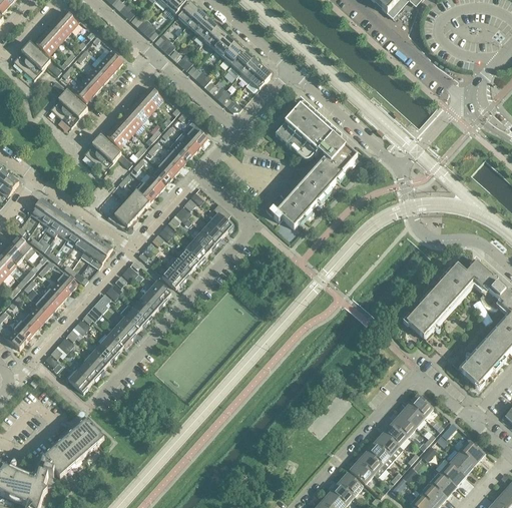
[(0,11),(8,3),(5,0),(0,0),(0,11)]
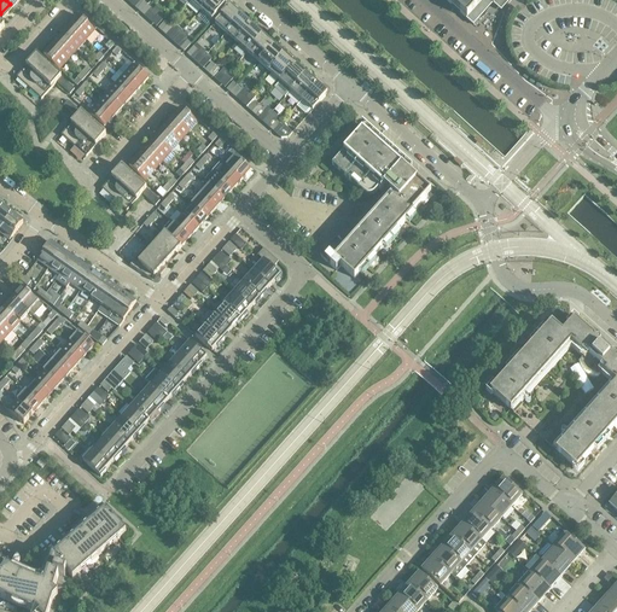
[(139,7),(144,11),(150,3),(147,0),(145,0),(139,7)]
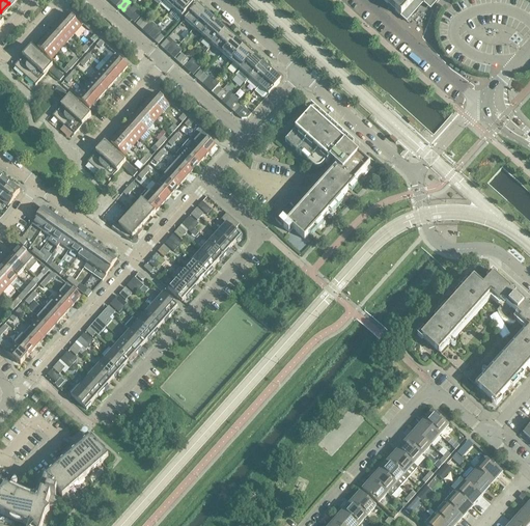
[(174,0),(171,4),(180,12),(191,0),(174,0)]
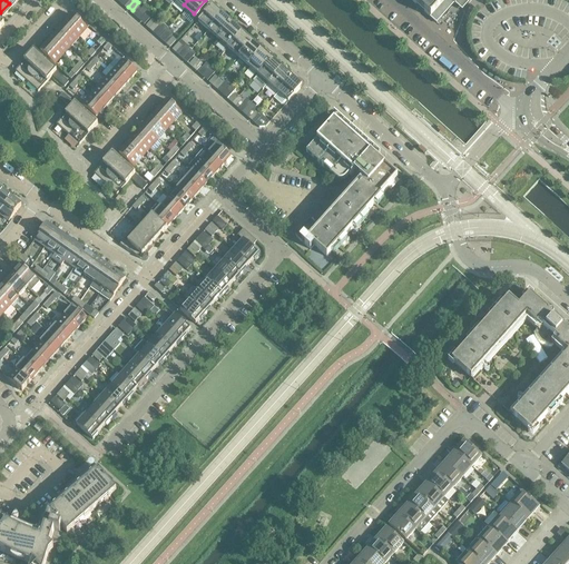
[(415,0),(435,18),(437,18),(434,16),(447,3),(444,1),(445,0),(415,0)]
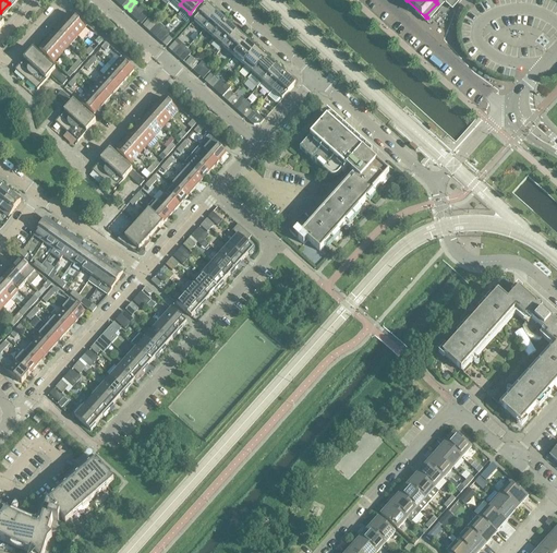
[(193,15),(203,25),(216,11),(210,5),(209,7),(205,2),(193,15)]
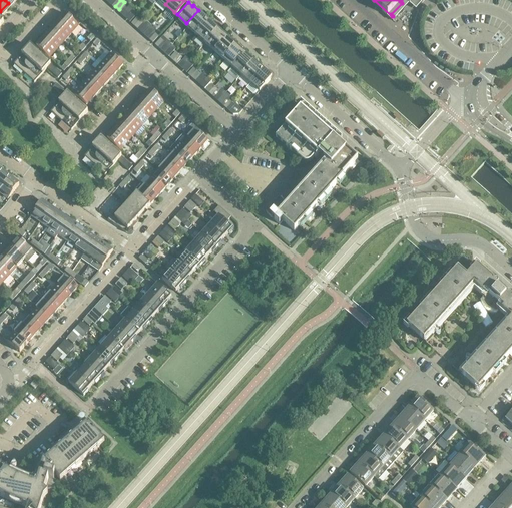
[(64,9),(57,18),(70,29),(77,21),(64,9)]
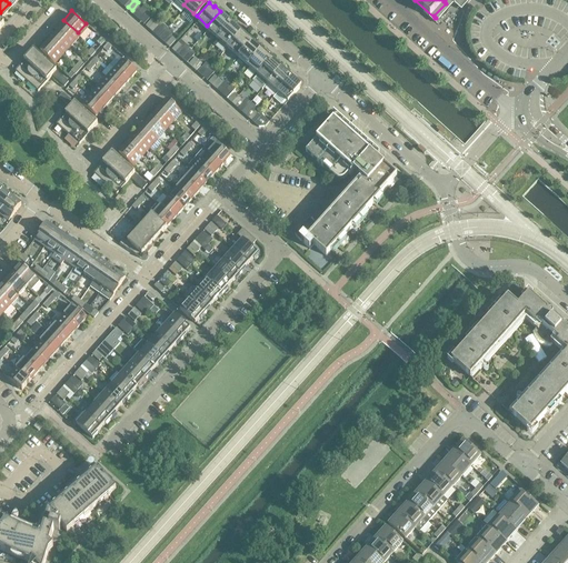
[(220,11),(207,26),(217,34),(229,20),(225,17),(225,16),(220,11)]
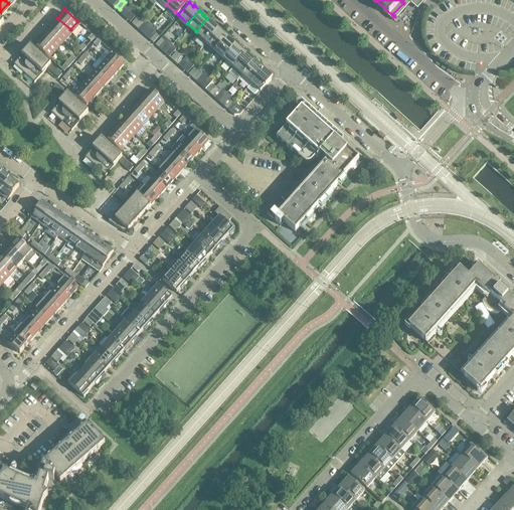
[(134,21),(140,15),(136,13),(131,19),(134,21)]
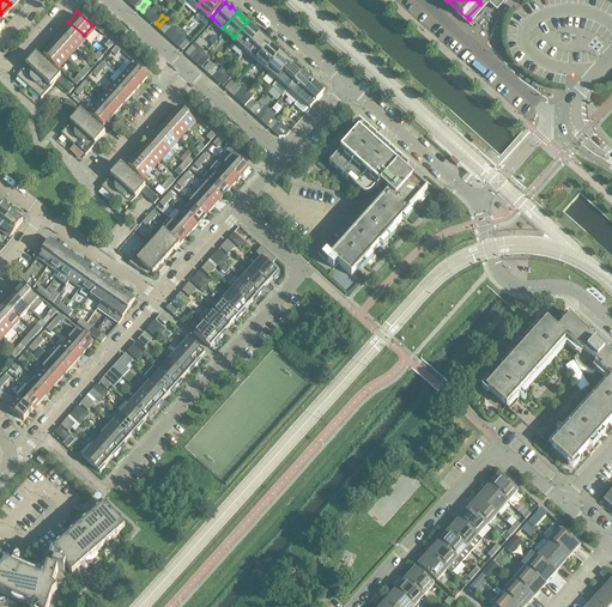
[(159,25),(163,30),(170,22),(167,18),(159,25)]
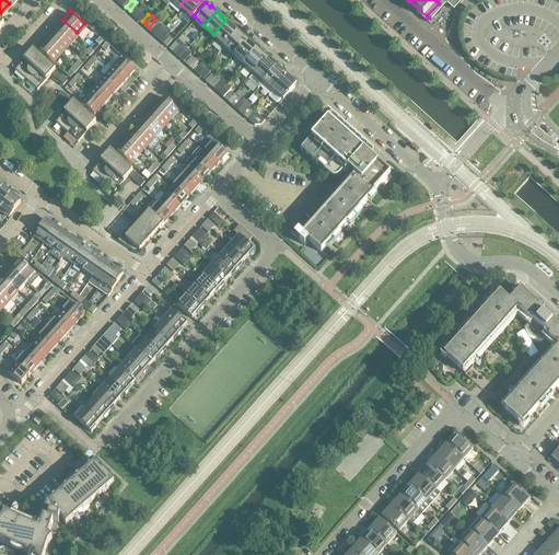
[(77,32),(62,20),(55,27),(69,41),(77,32)]
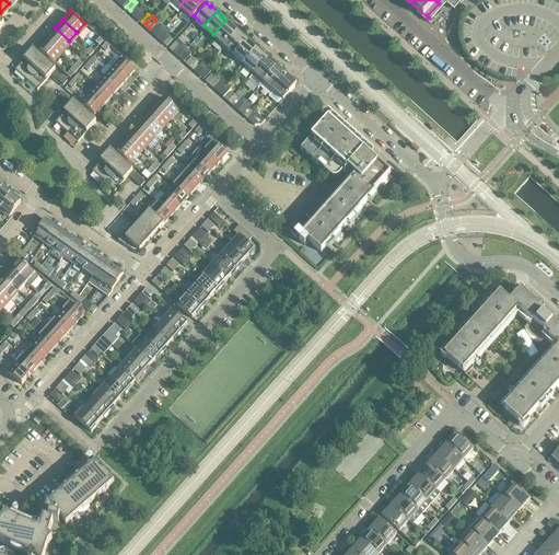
[(225,20),(213,34),(223,43),(236,27),(231,23),(230,24),(225,20)]
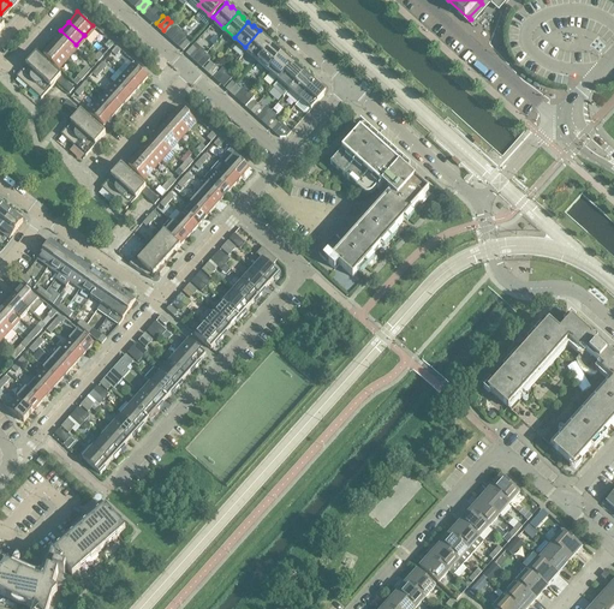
[(76,45),(60,30),(52,40),(67,53),(76,45)]
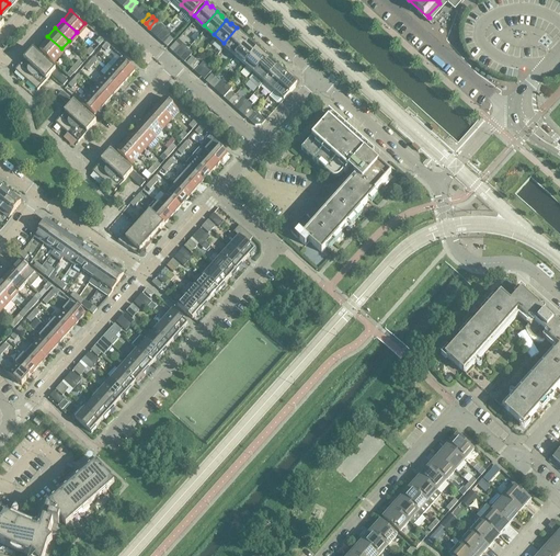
[(237,27),(224,43),(233,52),(246,37),(241,33),(237,27)]
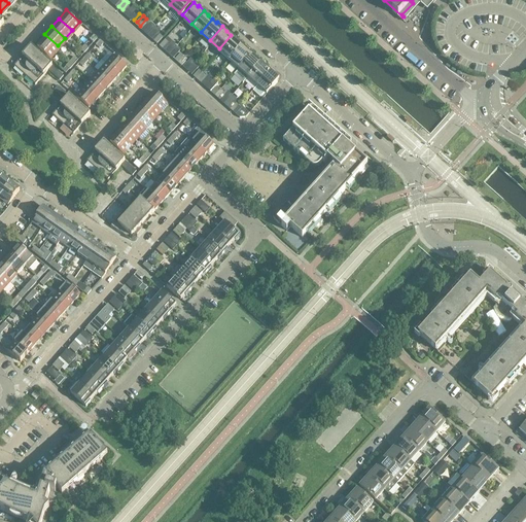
[(155,39),(162,33),(159,30),(152,36),(155,39)]
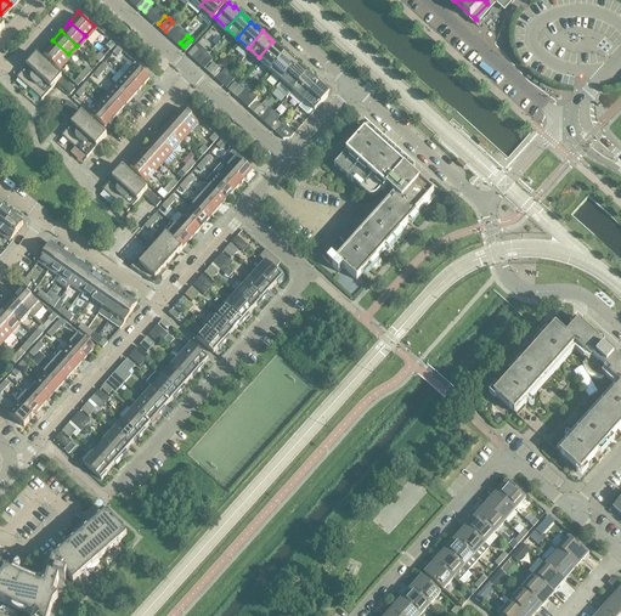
[(68,54),(52,40),(40,55),(50,63),(54,60),(58,65),(68,54)]
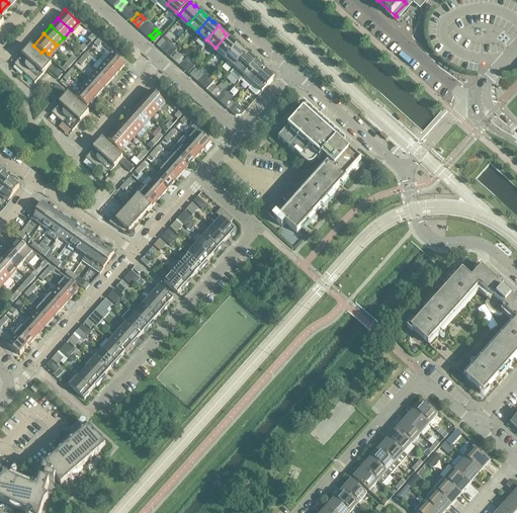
[(164,37),(161,34),(156,40),(159,44),(164,37)]
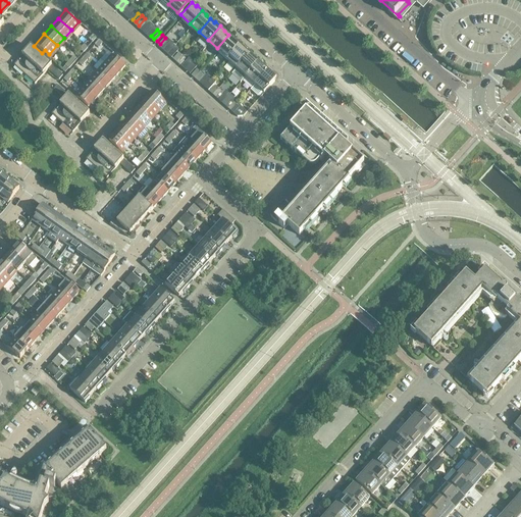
[(228,35),(217,48),(225,56),(238,42),(233,38),(232,39),(228,35)]
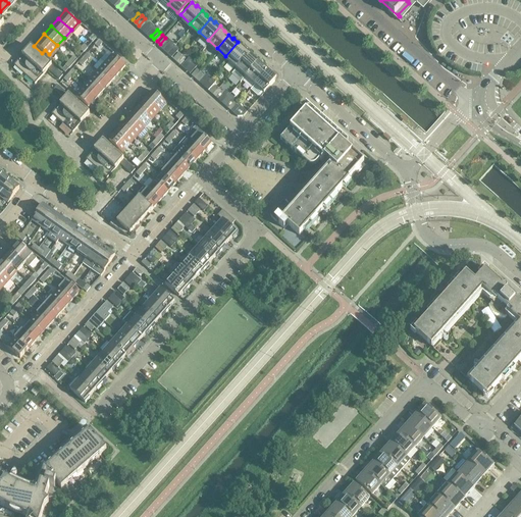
[(238,42),(225,56),(227,57),(225,60),(230,64),(232,62),(235,64),(246,51),(242,48),(243,47),(238,42)]
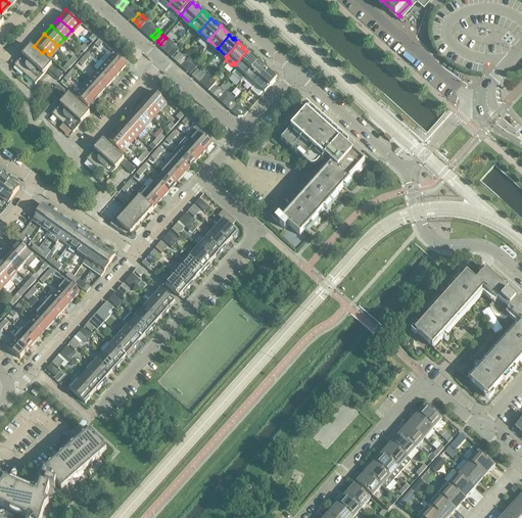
[(42,53),(34,46),(30,43),(13,60),(34,79),(46,64),(57,75),(61,71),(50,60),(50,61),(42,53)]
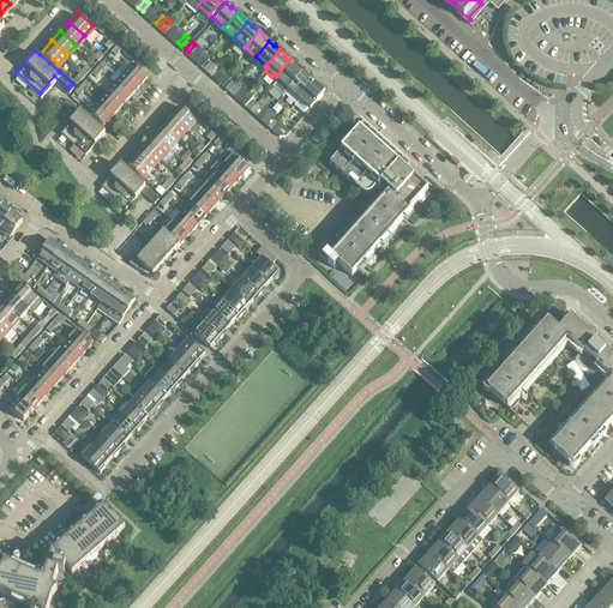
[(206,67),(212,60),(209,56),(203,64),(206,67)]
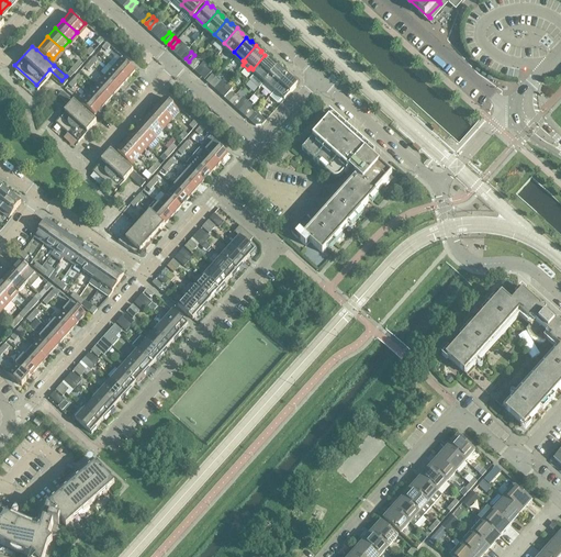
[(120,54),(111,64),(125,76),(133,66),(120,54)]
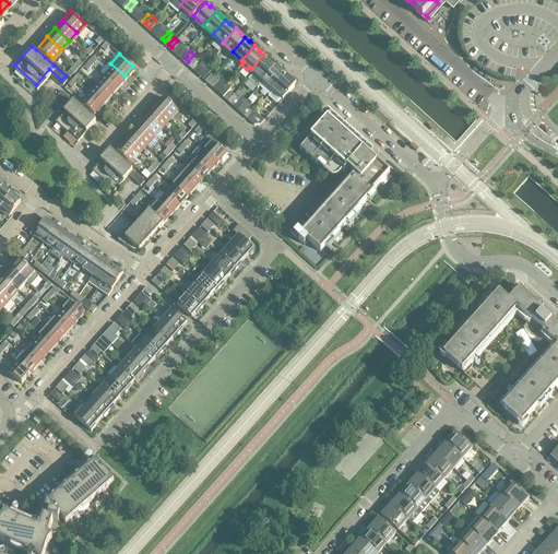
[(188,61),(191,65),(198,58),(193,55),(188,61)]
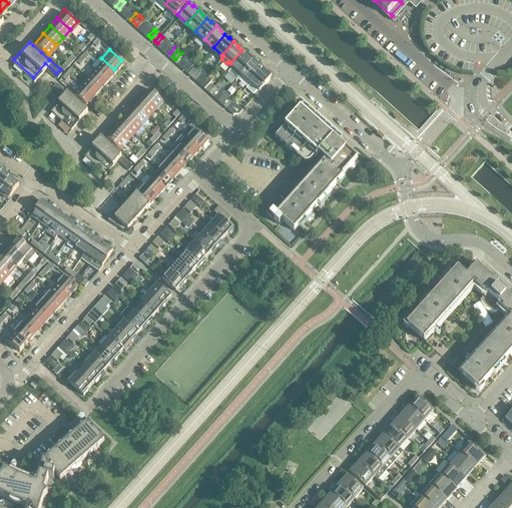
[(186,67),(194,59),(185,50),(177,59),(186,67)]
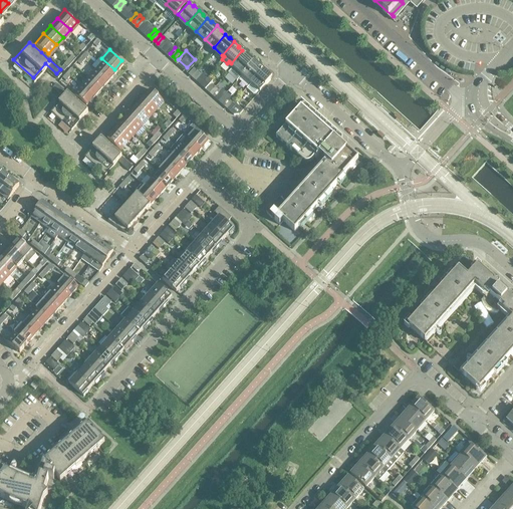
[(242,50),(231,63),(240,70),(252,57),(248,53),(247,54),(242,50)]
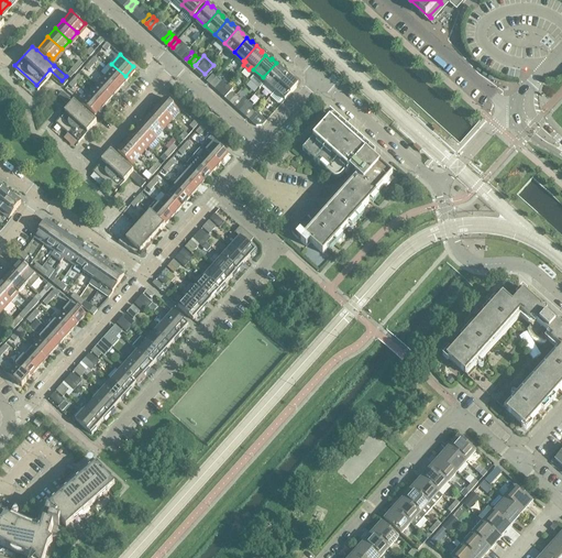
[(69,66),(66,70),(69,73),(73,69),(78,64),(74,61),(69,66)]
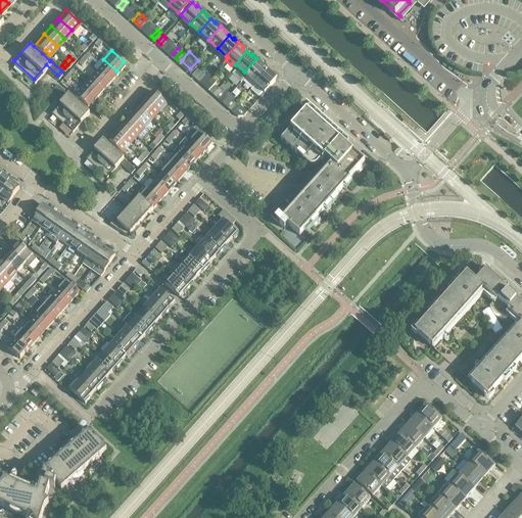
[(256,58),(244,72),(253,80),(265,67),(261,64),(262,63),(256,58)]
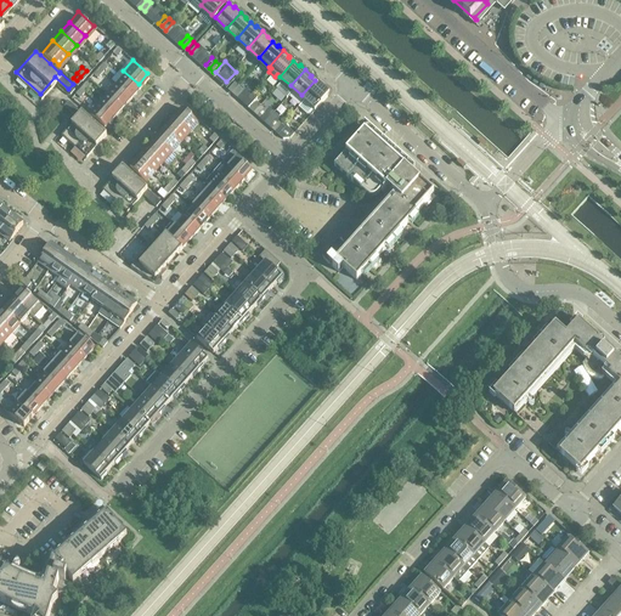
[(123,71),(114,79),(129,92),(139,84),(123,71)]
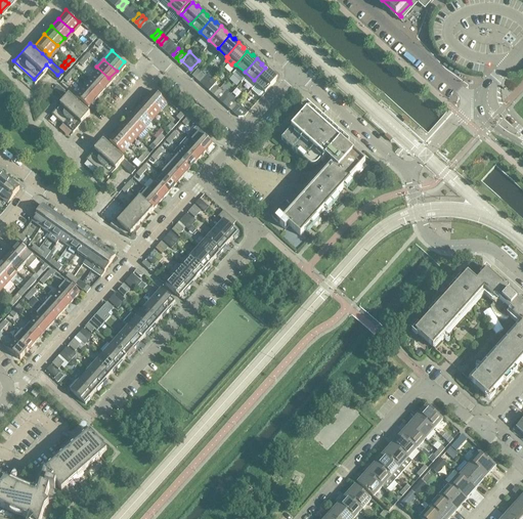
[(193,74),(200,68),(197,65),(190,71),(193,74)]
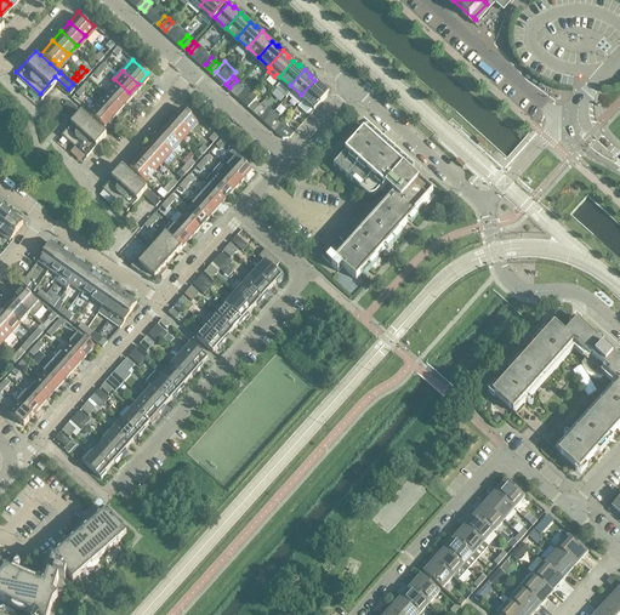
[(114,79),(106,89),(120,102),(129,92),(114,79)]
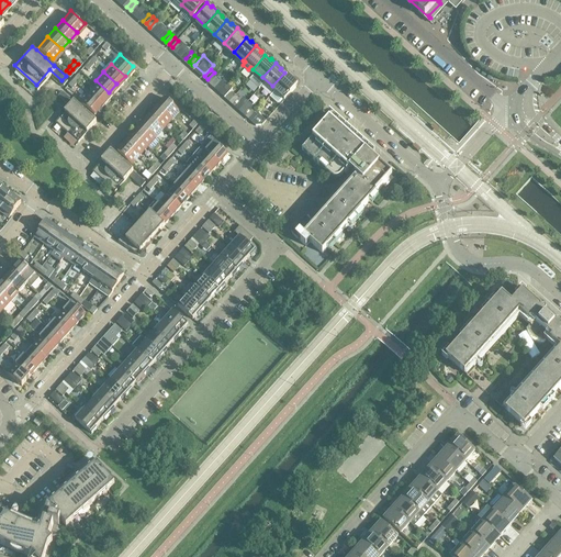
[(208,79),(212,82),(219,76),(214,73),(208,79)]
